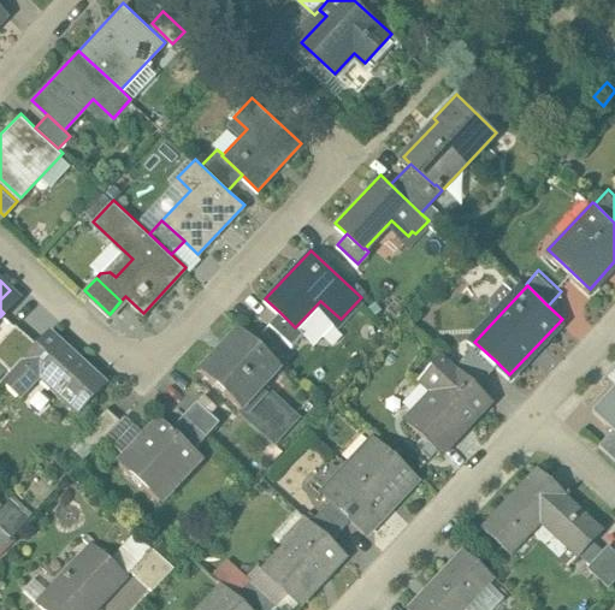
[(295,327),(279,312),(270,323),(293,344),(303,332),(296,326),(295,327)]
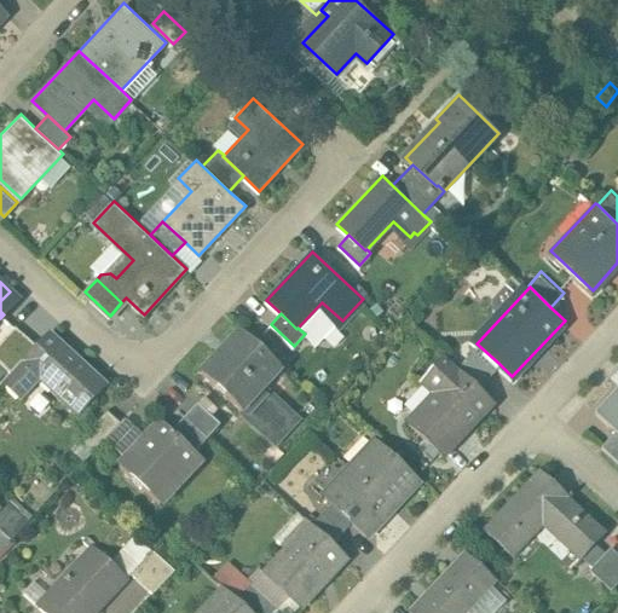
[(16,325),(0,341),(0,360),(11,372),(38,345),(16,325)]
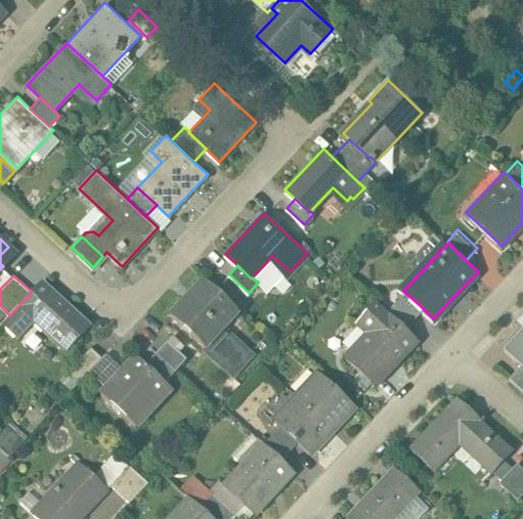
[(204,276),(171,312),(233,372),(251,352),(223,326),(238,309),(204,276)]
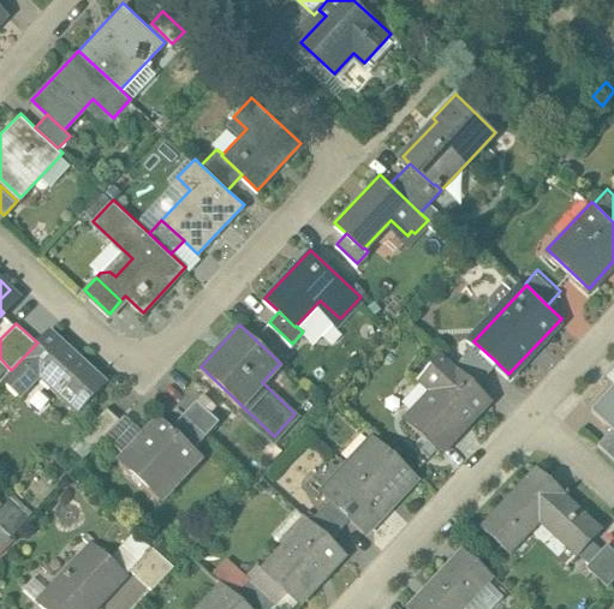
[(11,370),(4,377),(22,394),(40,375),(78,411),(107,380),(51,328),(37,342),(11,370)]
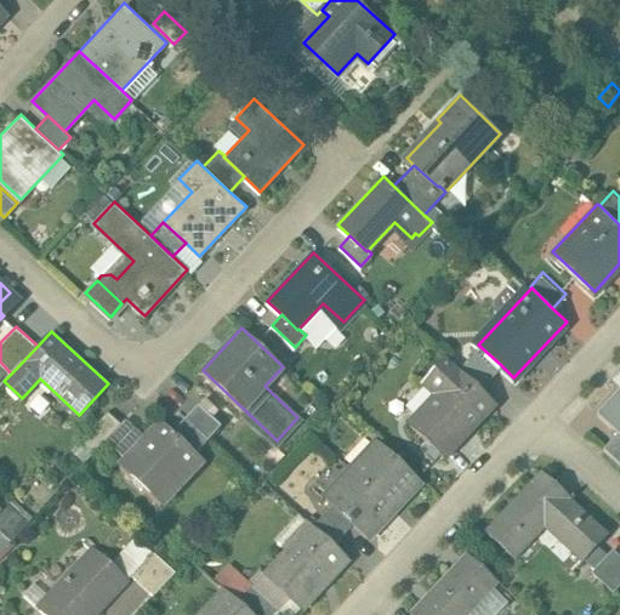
[(500,364),(478,345),(459,366),(479,386),(500,364)]
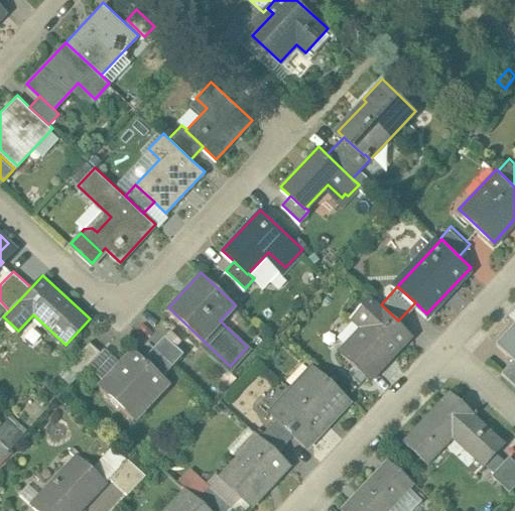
[(381,304),(371,294),(353,313),(365,325),(341,350),(369,376),(410,332),(398,321),(381,304)]
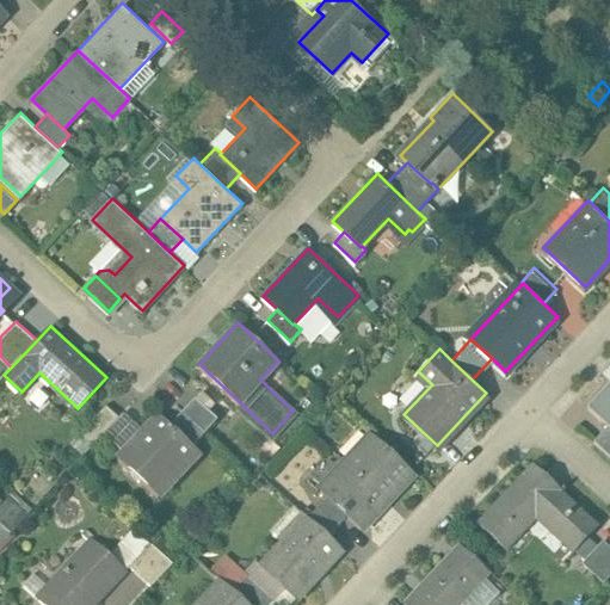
[(609,380),(590,402),(609,420),(609,380)]
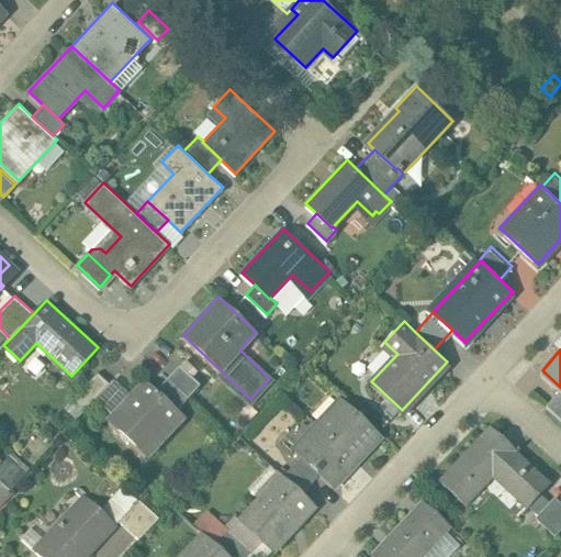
[(201,383),(180,364),(168,377),(189,397),(201,383)]
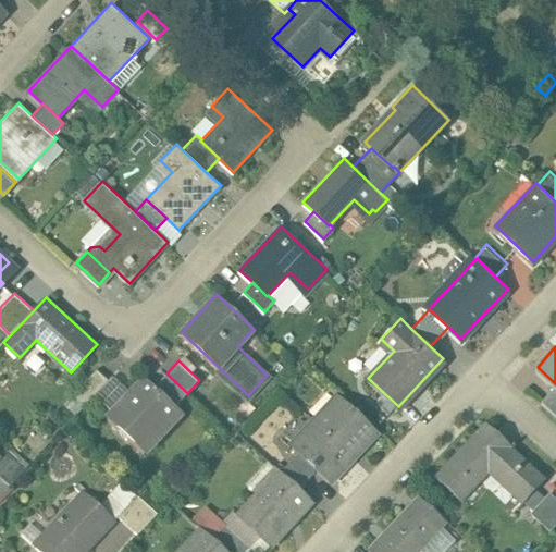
[(97,369),(73,394),(85,404),(108,379),(97,369)]
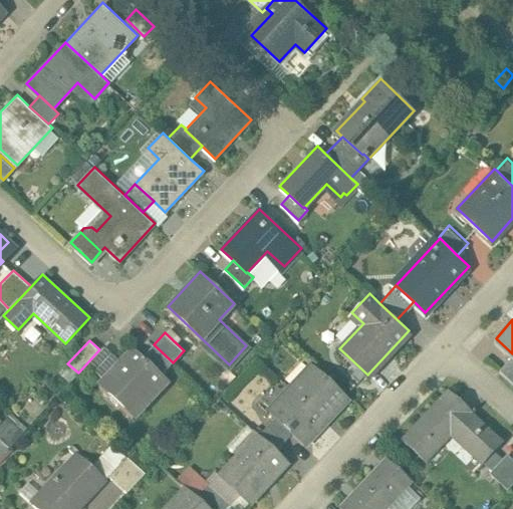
[(173,362),(154,344),(143,356),(162,374),(173,362)]
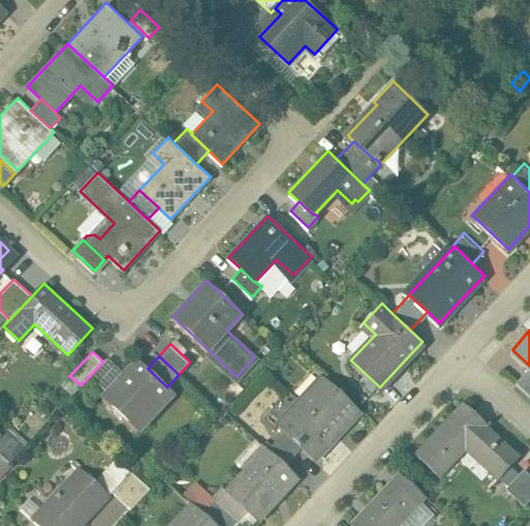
[(147,368),(138,360),(103,397),(138,431),(173,392),(167,387),(147,368)]
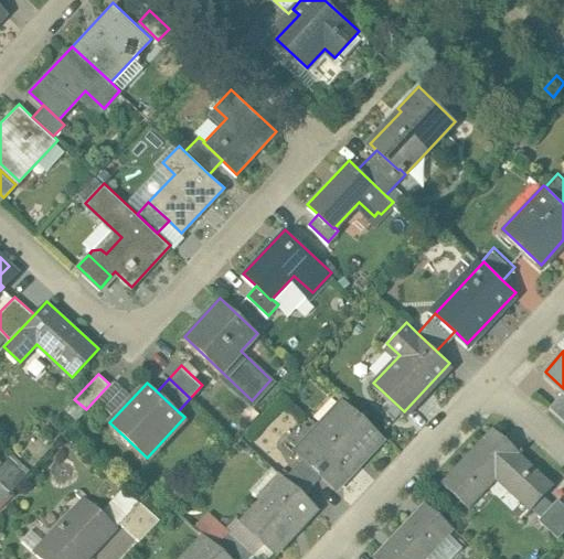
[(383,433),(344,398),(320,423),(359,460),(383,433)]
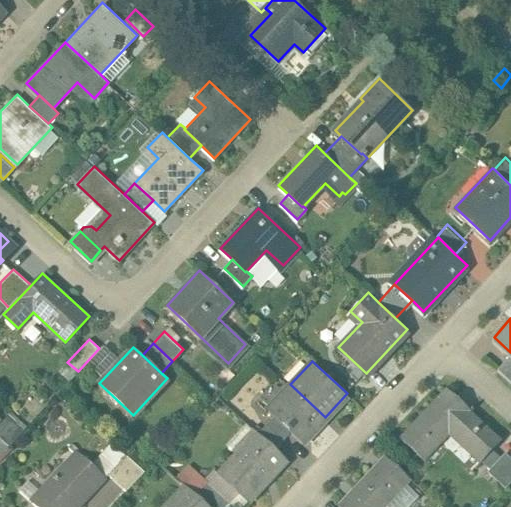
[(325,417),(290,384),(269,407),(274,413),(291,429),(304,440),(325,417)]
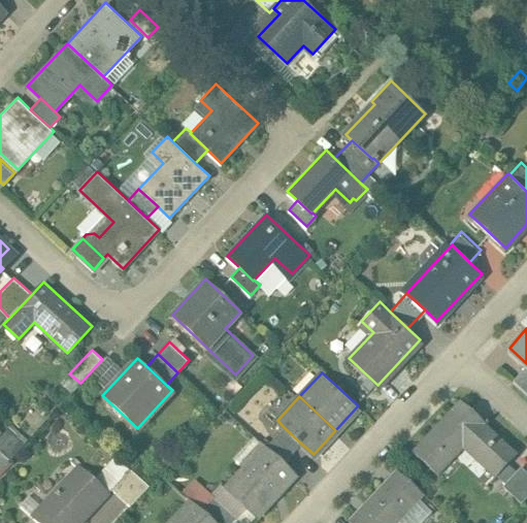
[(458,401),(414,449),(438,471),(468,439),(499,469),(517,451),(497,433),(495,435),(458,401)]
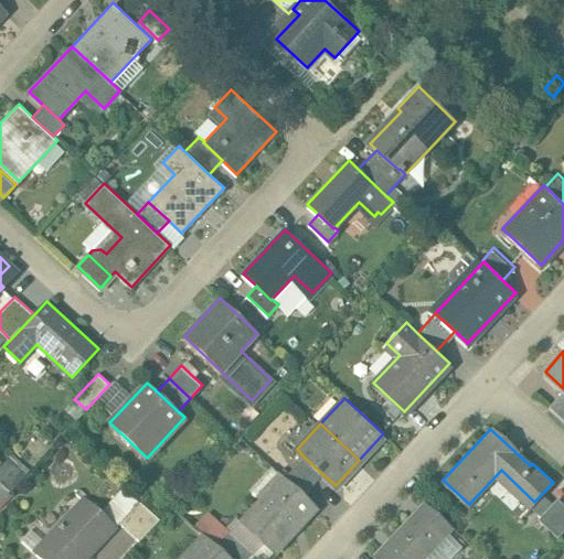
[(8,452),(0,459),(0,461),(0,462),(0,461),(0,479),(1,481),(19,462),(8,452)]
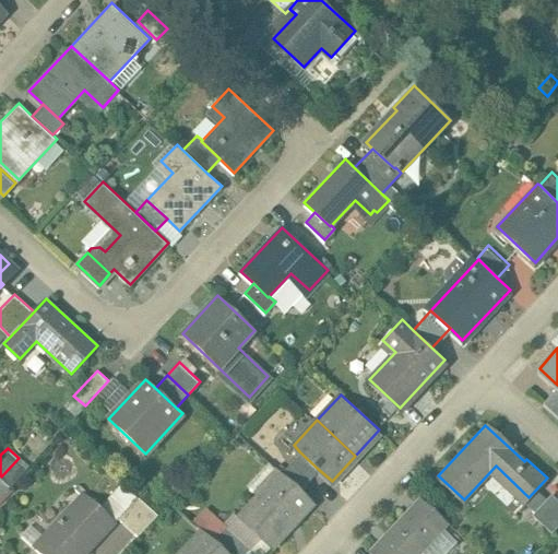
[(318,469),(299,451),(291,461),(309,479),(318,469)]
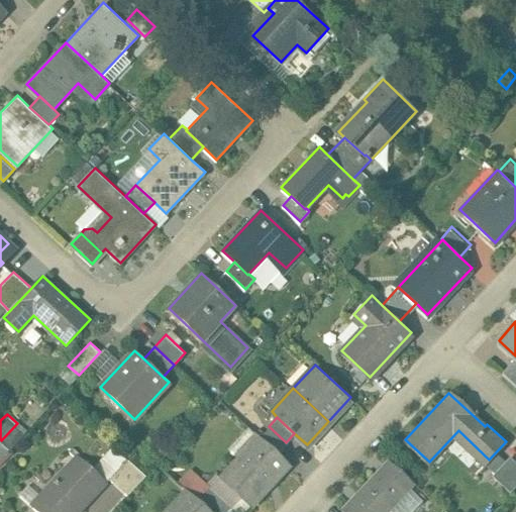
[(17,423),(1,440),(10,448),(25,431),(17,423)]
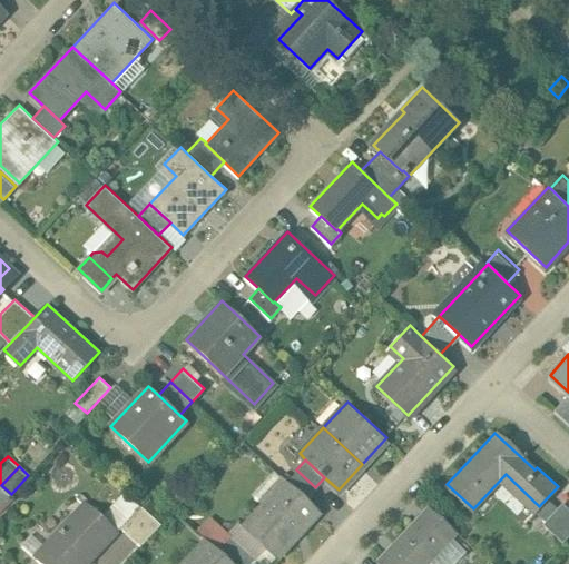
[(315,487),(296,470),(287,478),(288,480),(306,496),(315,487)]
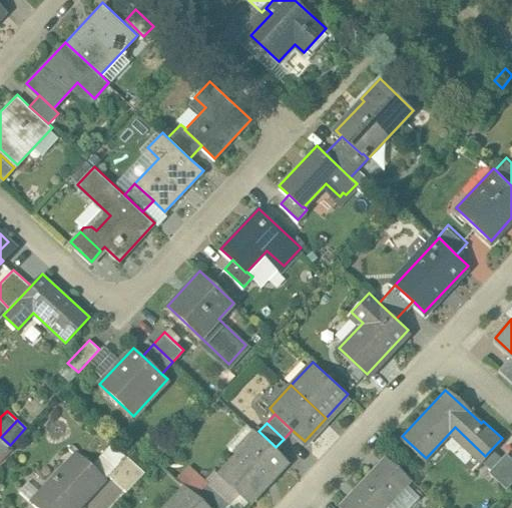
[(260,432),(240,453),(238,451),(219,472),(249,500),(288,459),(276,447),(260,432)]
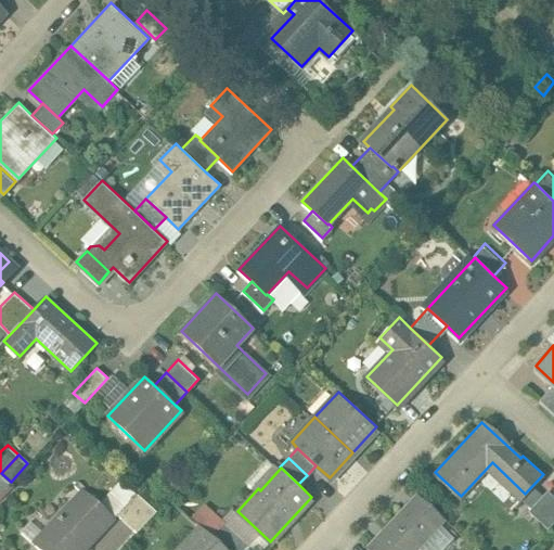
[(82,487),(35,539),(44,549),(82,549),(114,516),(82,487)]
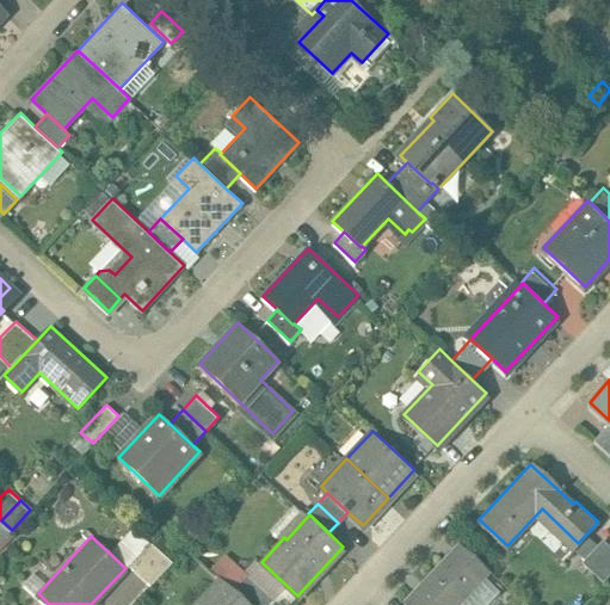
[(609,543),(603,537),(583,560),(604,580),(609,573),(609,543)]
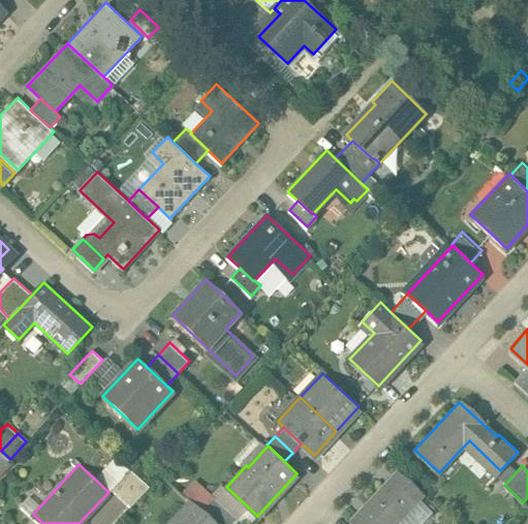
[(131,468),(113,488),(131,504),(150,485),(131,468)]
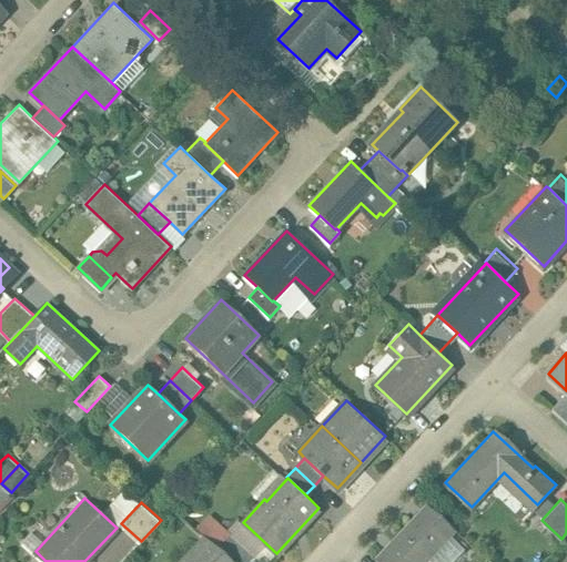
[(426,502),(376,557),(382,561),(426,561),(457,530),(426,502)]
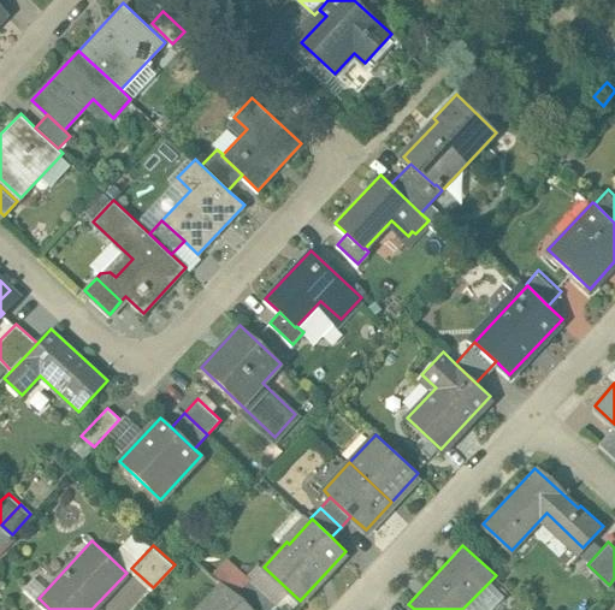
[(268,609),(277,602),(249,575),(235,592),(254,609),(268,609)]
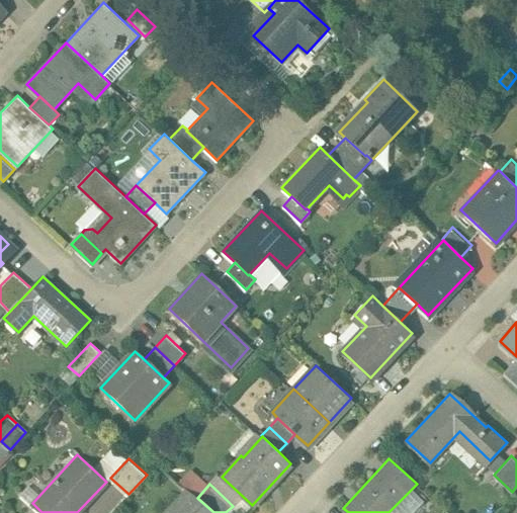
[(192,493),(173,512),(213,512),(197,498),(192,493)]
